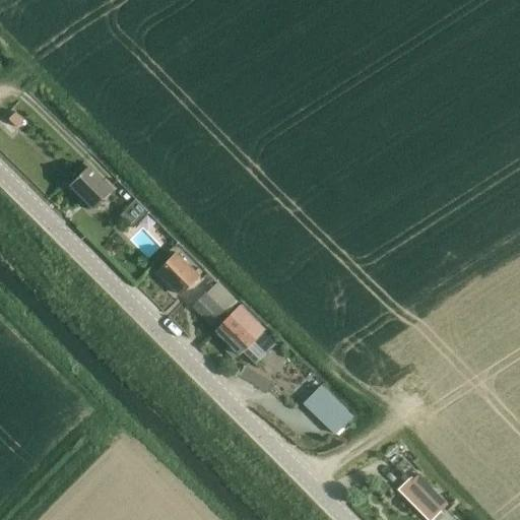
[(93,209),(112,191),(87,167),(69,185),(93,209)]
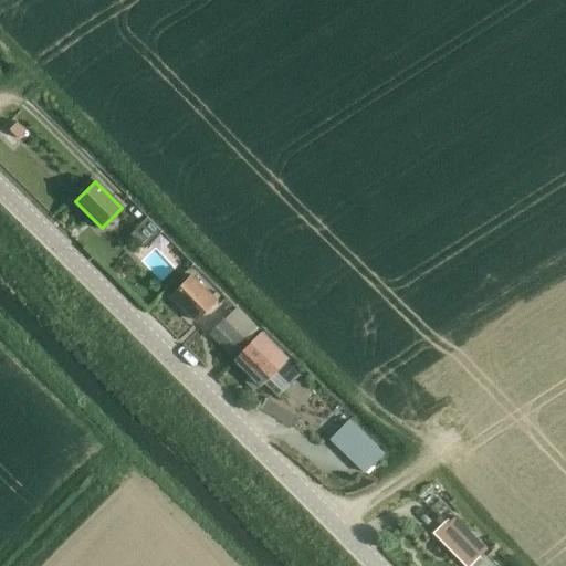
[(147,218),(130,234),(144,248),(145,249),(161,232),(160,231),(147,218)]
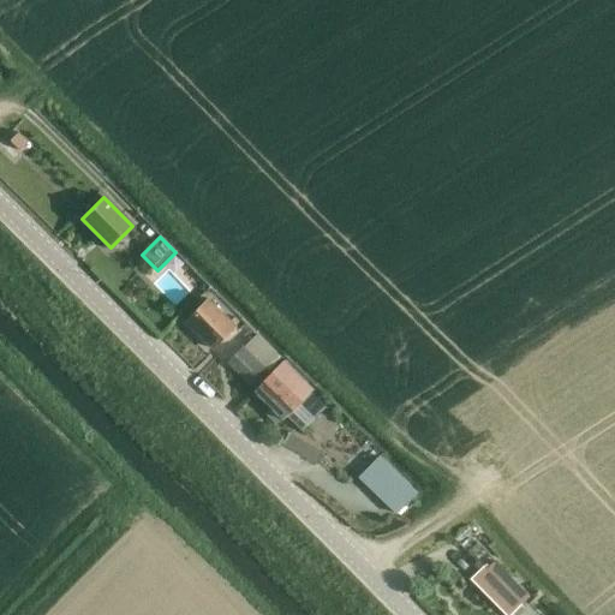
[(228,322),(207,300),(185,321),(212,348),(233,327),(237,323),(232,318),(228,322)]
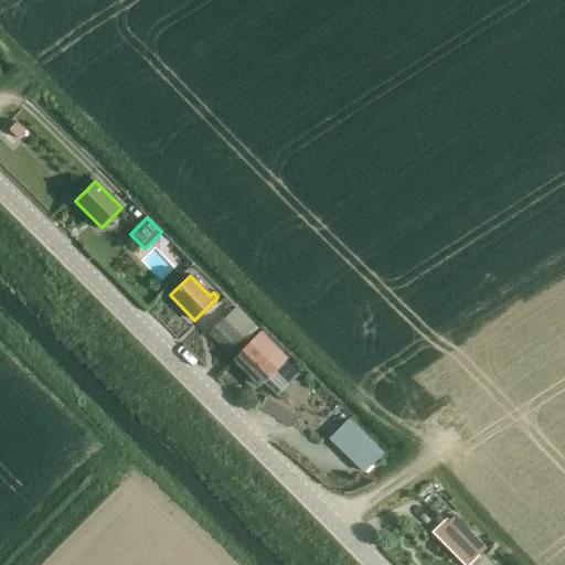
[(223,319),(208,334),(227,354),(228,355),(244,340),(243,339),(224,320),(223,319)]
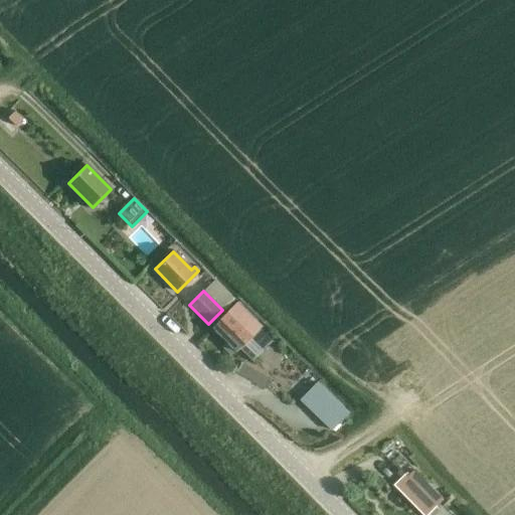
[(228,312),(212,327),(226,342),(221,347),(229,356),(235,350),(236,352),(240,348),(252,336),(260,329),(262,327),(263,326),(238,302),(237,303),(228,312)]
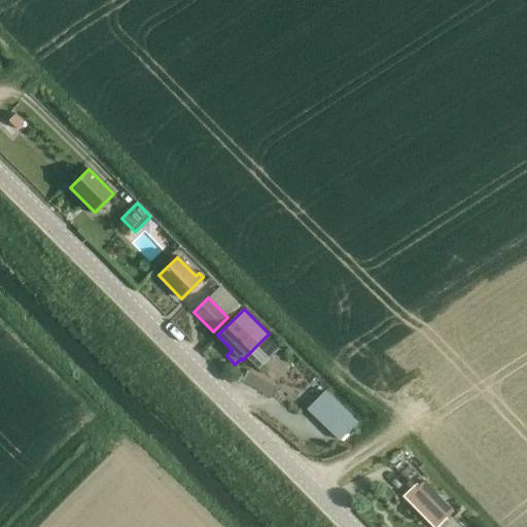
[(325,390),(307,410),(340,441),(350,430),(358,422),(325,390)]
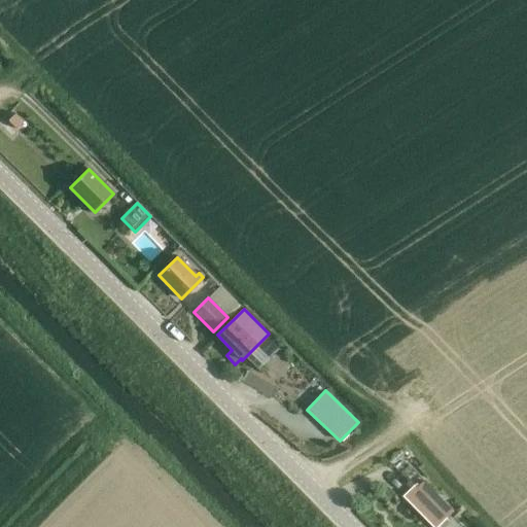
[(415,486),(405,496),(432,526),(436,526),(446,519),(430,502),(435,498),(437,495),(425,482),(424,481),(417,488),(415,486)]
